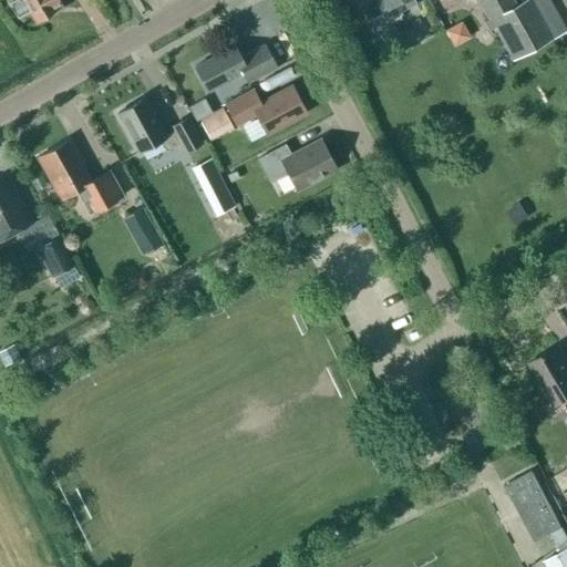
[(30,10),(37,22),(63,8),(59,0),(16,0),(9,3),(17,18),(30,10)]
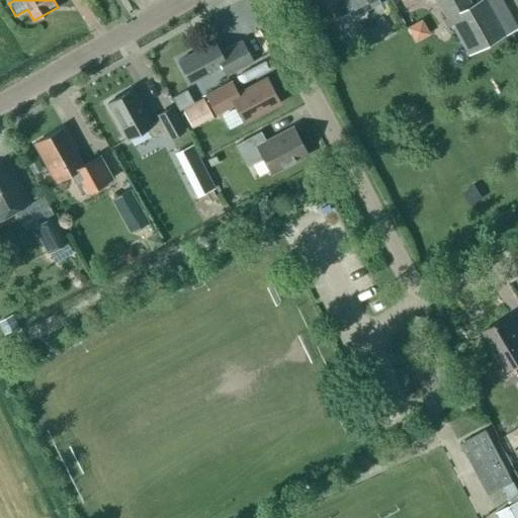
[(328,0),(337,16),(338,16),(343,26),(366,13),(364,10),(382,0),(328,0)]
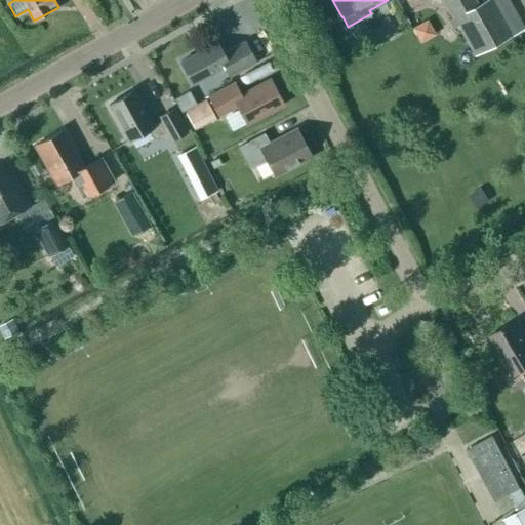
[(440,0),(442,2),(451,19),(452,19),(472,57),(524,29),(508,0),(485,0),(478,4),(475,0),(440,0)]
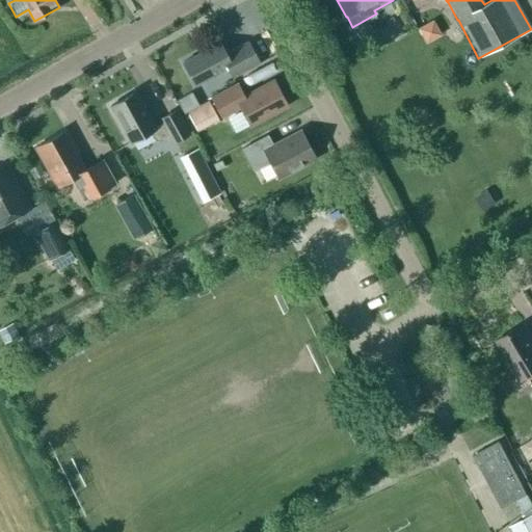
[(241,31),(183,63),(195,86),(228,69),(233,78),(254,67),(248,57),(254,54),(241,31)]
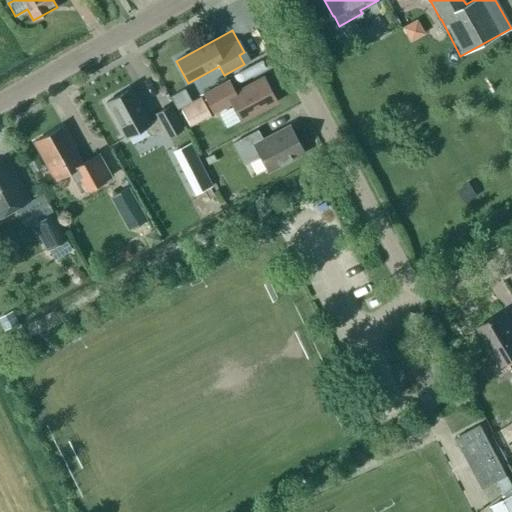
[(231,104),(240,122),(276,102),(263,77),(234,92),(228,81),(203,94),(213,113),(231,104)]
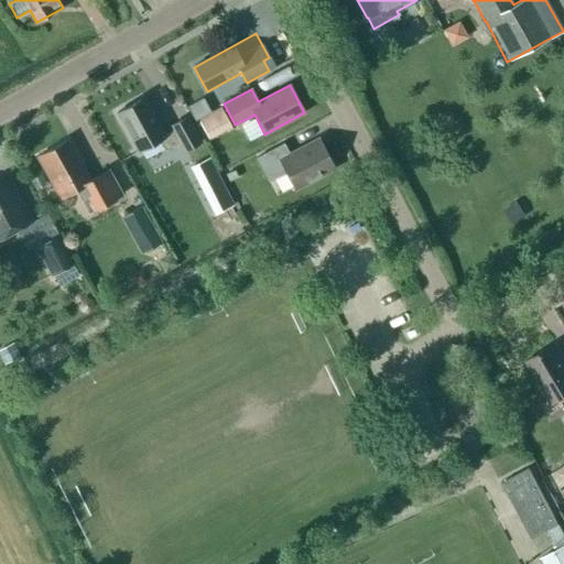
[(181,142),(185,151),(201,142),(186,117),(171,126),(174,130),(164,136),(143,98),(117,114),(138,152),(159,140),(165,151),(181,142)]
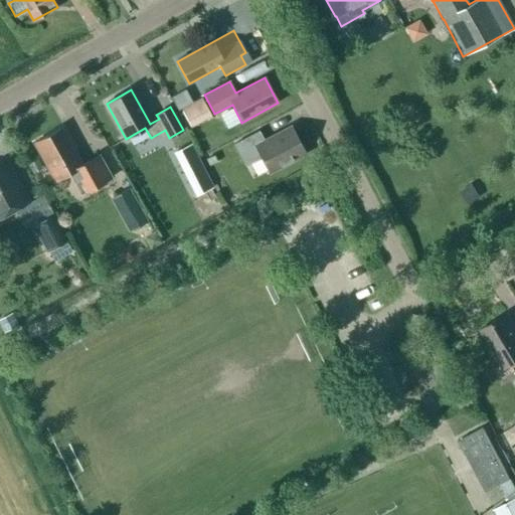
[(185,90),(171,98),(178,111),(180,109),(192,103),(185,90)]
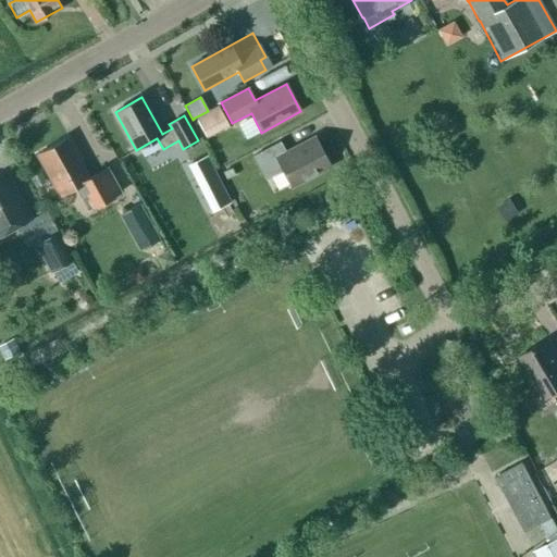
[(195,118),(206,137),(227,125),(218,106),(208,111),(195,118)]
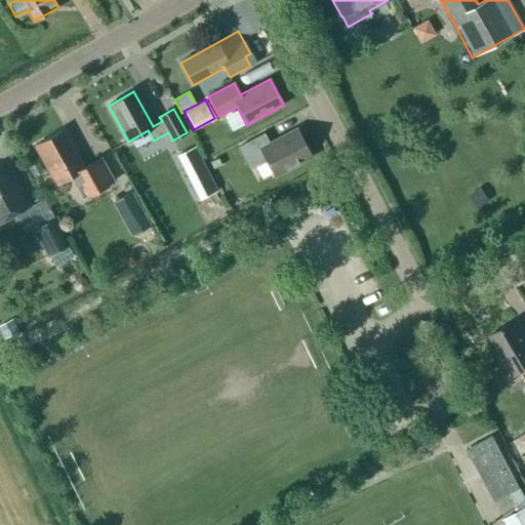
[(35,147),(55,185),(70,176),(75,186),(81,182),(88,195),(113,182),(99,158),(84,167),(75,151),(77,150),(66,129),(35,147)]
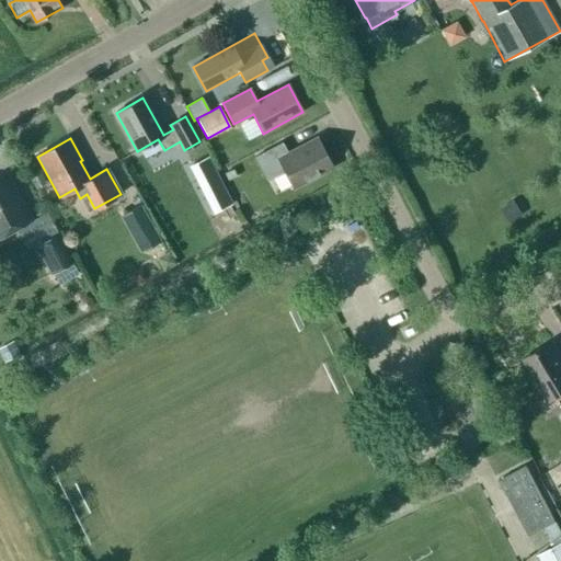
[(285,172),(293,187),(332,167),(317,139),(288,156),(282,144),(255,158),(267,181),(285,172)]
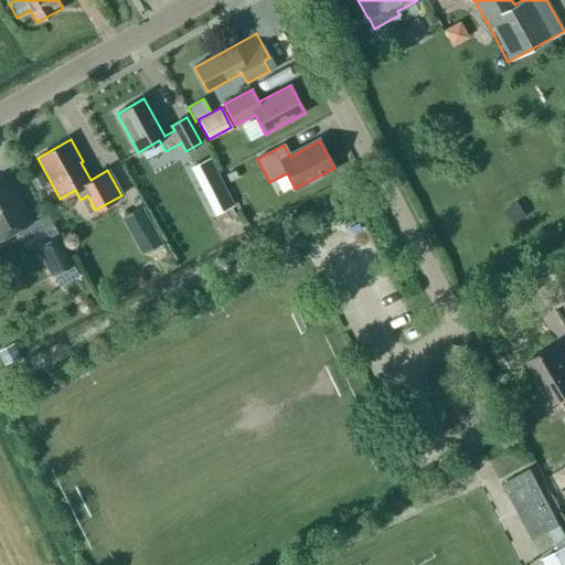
[(210,158),(190,168),(214,216),(234,205),(210,158)]
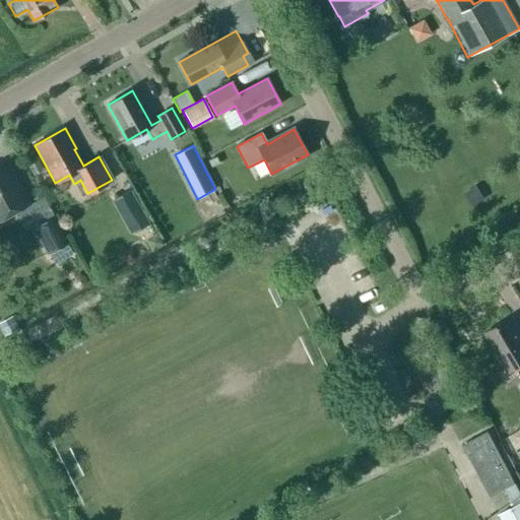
[(216,156),(207,160),(211,168),(219,164),(216,156)]
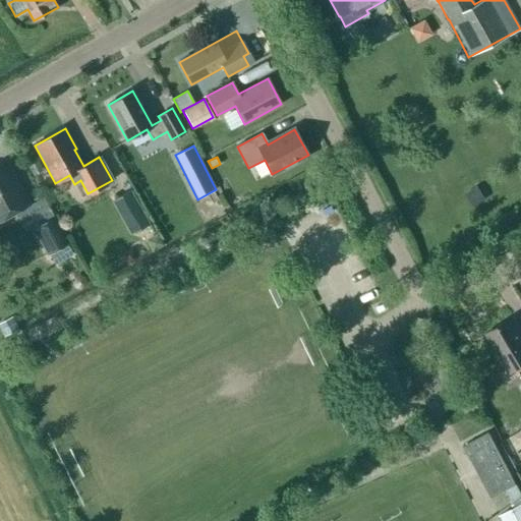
[(0,164),(0,219),(14,212),(27,205),(7,167),(4,162),(0,164)]
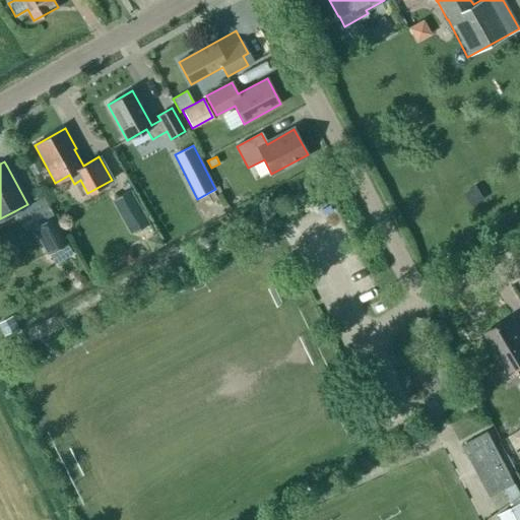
[(476,186),(464,193),(473,207),(484,199),(476,186)]
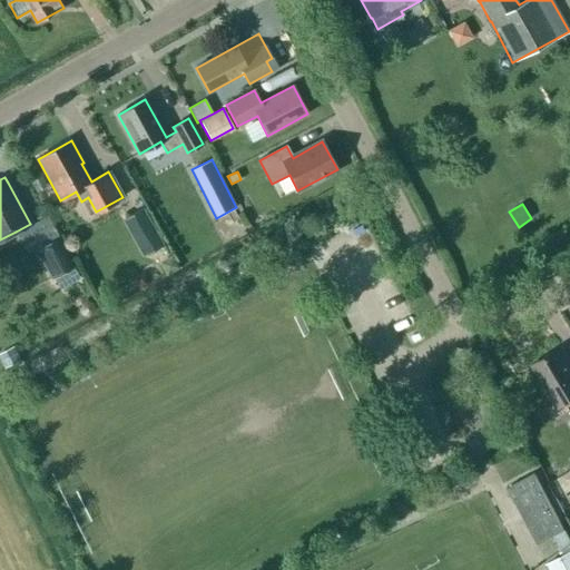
[(143,208),(121,220),(139,252),(160,239),(143,208)]
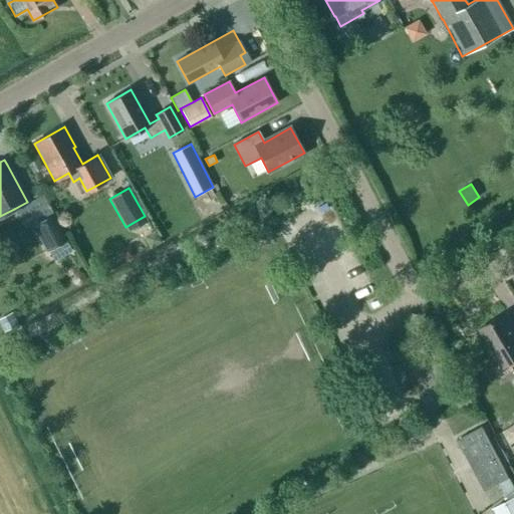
[(66,240),(51,214),(31,226),(45,252),(66,240)]
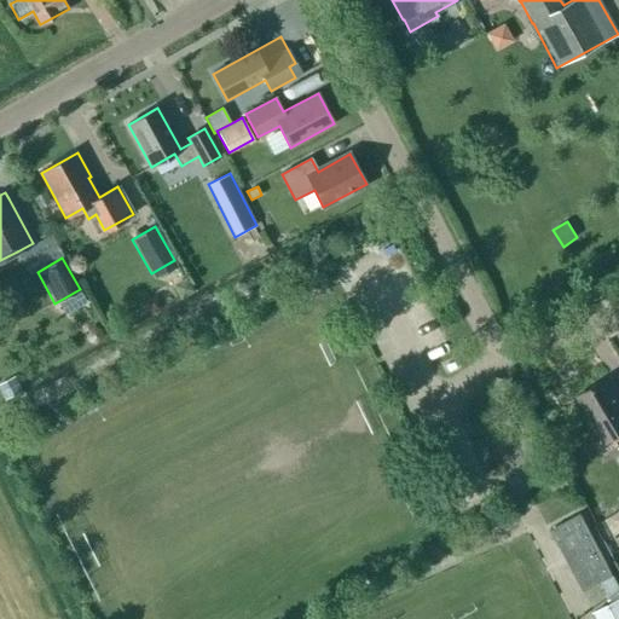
[(88,330),(86,336),(90,342),(96,345),(102,341),(103,339),(104,335),(100,329),(94,327),(88,330)]
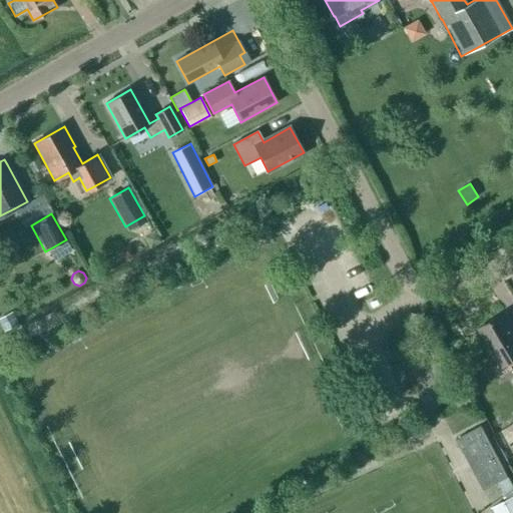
[(11,312),(0,318),(0,325),(4,332),(18,325),(11,312)]
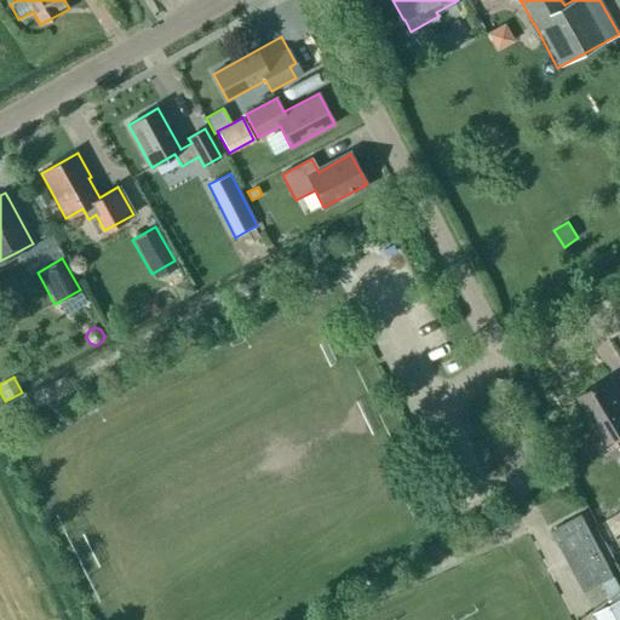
[(606,445),(619,435),(619,394),(610,378),(578,397),(606,445)]
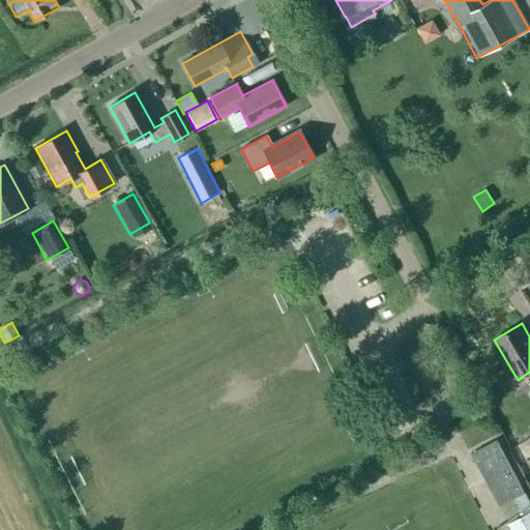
[(508,525),(510,529),(529,529),(529,503),(497,441),(471,454),(499,506),(514,498),(525,517),(508,525)]
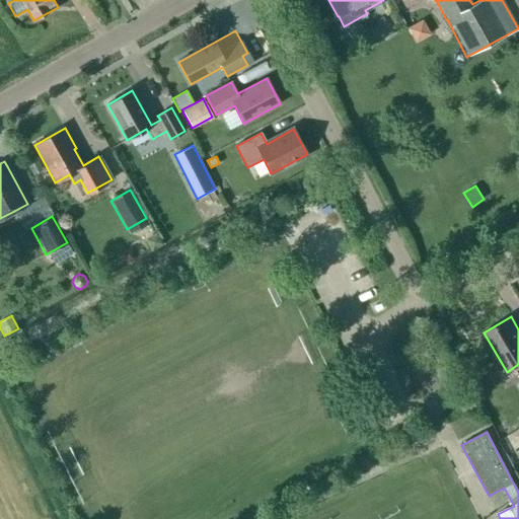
[(510,439),(503,444),(509,453),(516,448),(510,439)]
